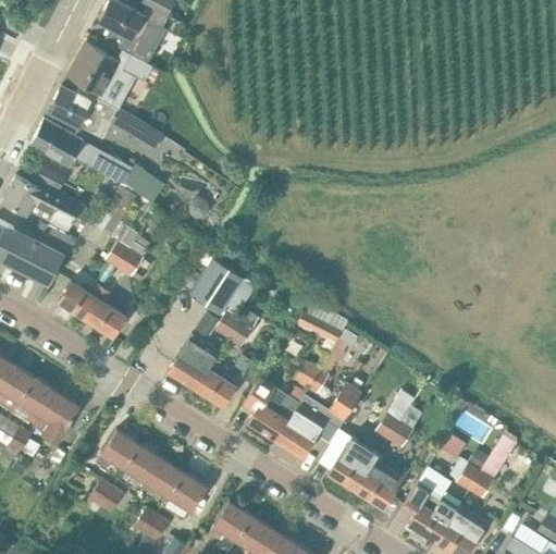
[(104,40),(132,56),(153,66),(149,63),(167,29),(144,16),(146,13),(120,0),(110,0),(100,20),(112,26),(104,40)]
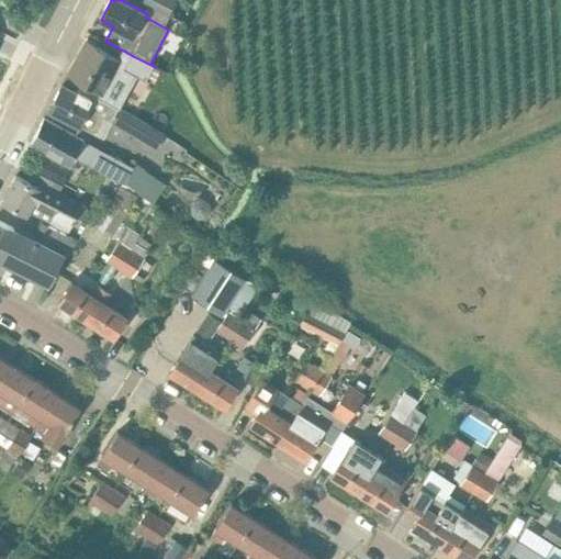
[(176,0),(143,0),(142,4),(168,19),(178,1),(176,0)]
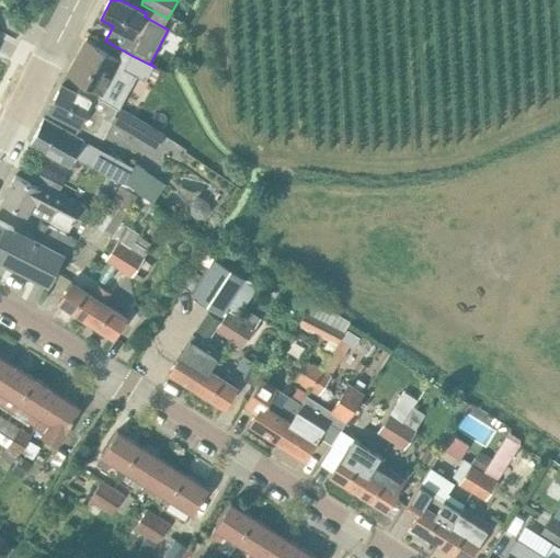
[(87,43),(68,76),(102,95),(121,63),(87,43)]
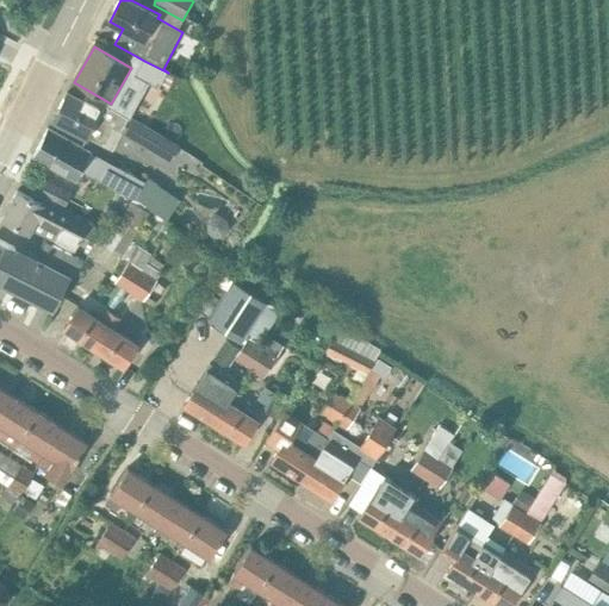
[(168,73),(144,61),(135,77),(165,93),(173,76),(167,74),(168,73)]
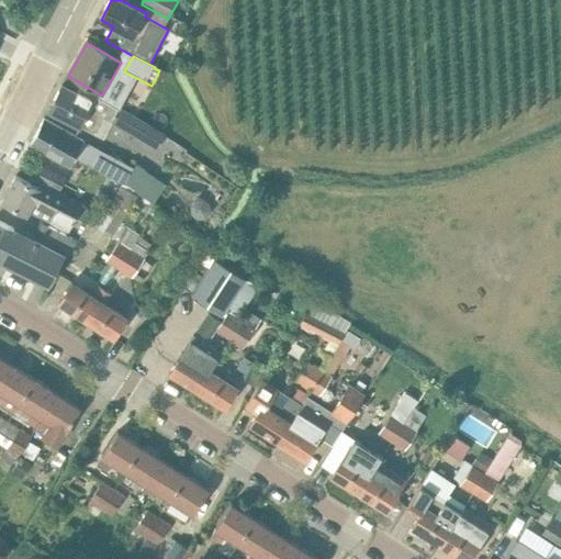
[(78,96),(62,87),(48,111),(98,136),(103,125),(128,138),(130,135),(158,149),(165,137),(166,136),(159,132),(97,97),(80,89),(78,96)]
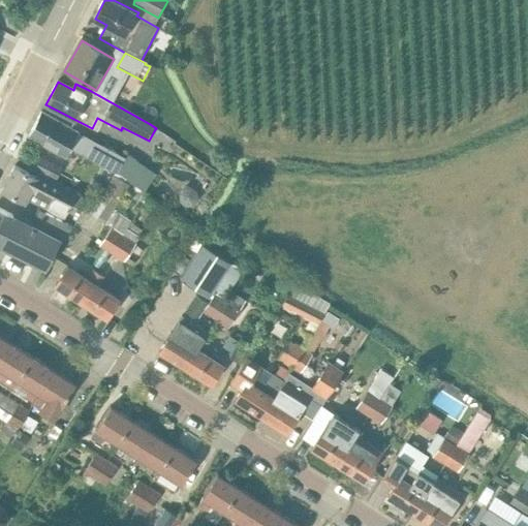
[(42,114),(29,138),(67,158),(72,148),(80,152),(81,150),(87,137),(80,134),(80,133),(42,114)]
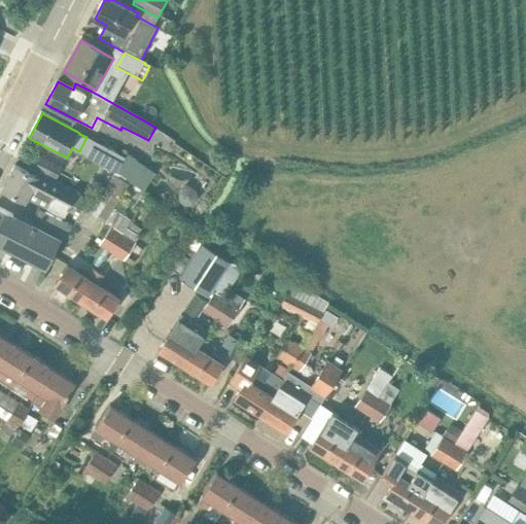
[(102,146),(95,160),(116,171),(124,156),(102,146)]
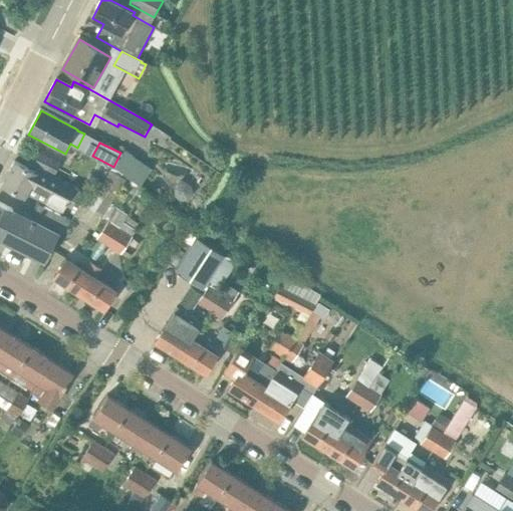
[(34,151),(28,163),(37,167),(36,169),(46,174),(53,161),(34,151)]
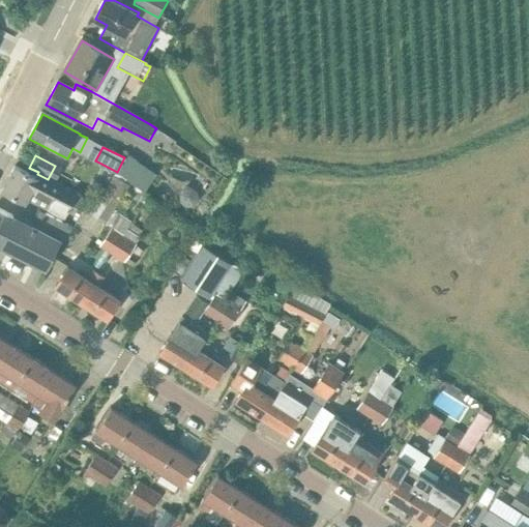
[(119,170),(116,174),(131,184),(145,194),(148,188),(157,175),(128,155),(119,170)]
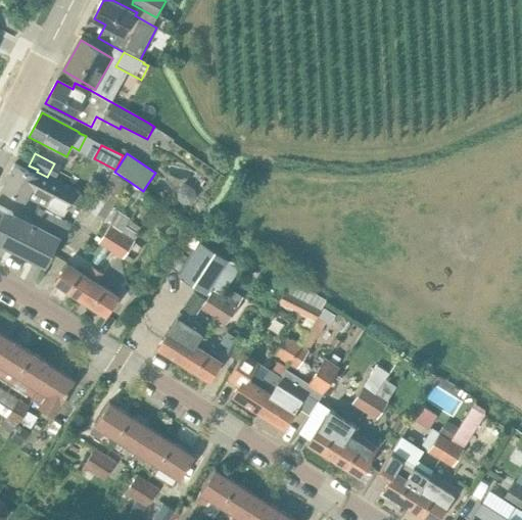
[(16,166),(3,190),(26,201),(31,192),(50,202),(47,208),(63,218),(72,204),(83,210),(89,199),(77,193),(53,181),(47,177),(37,172),(35,176),(16,166)]
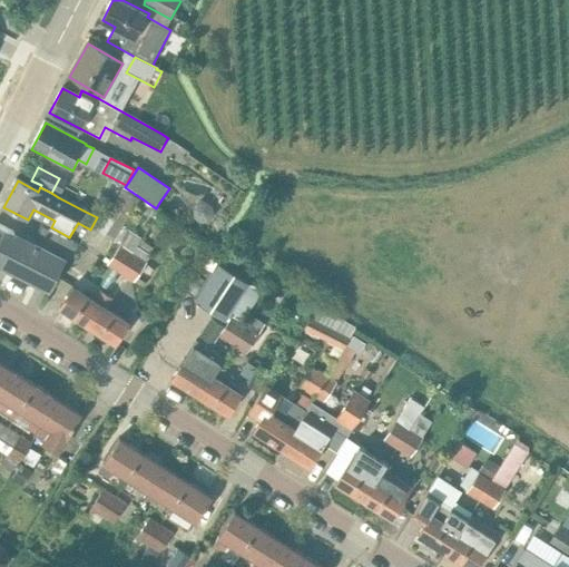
[(126,191),(98,232),(110,241),(120,247),(107,266),(121,276),(138,250),(136,248),(141,241),(123,227),(136,208),(154,220),(159,211),(156,208),(141,198),(140,201),(126,191)]
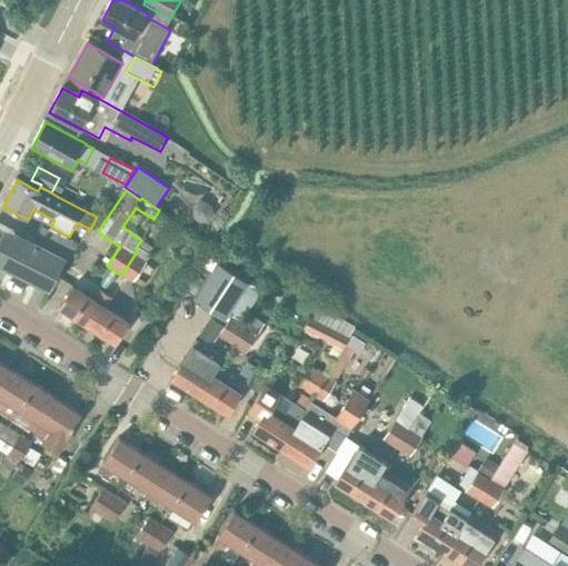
[(213,209),(207,204),(199,205),(193,210),(193,219),(200,225),(208,225),(213,218),(213,209)]
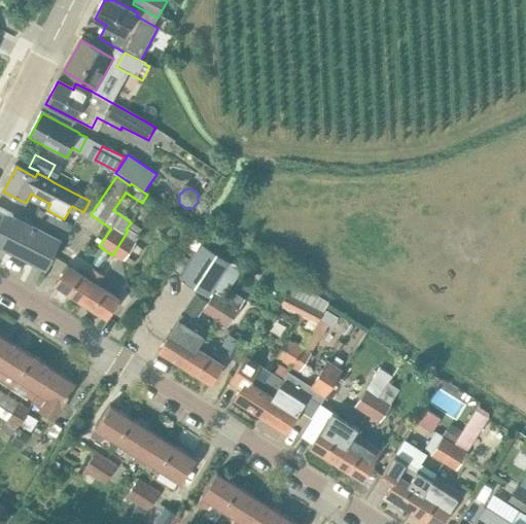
[(61,239),(33,224),(32,225),(13,216),(0,208),(0,243),(46,267),(60,240),(61,239)]
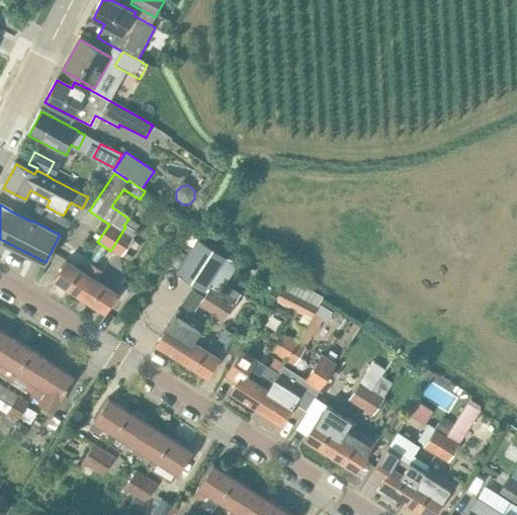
[(65,239),(72,224),(38,206),(32,221),(60,235),(59,236),(65,239)]
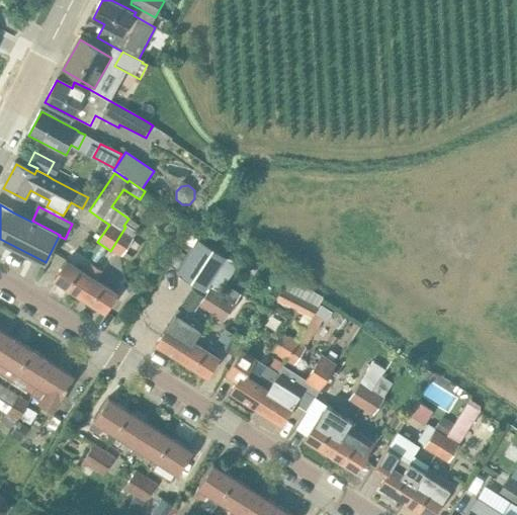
[(125,227),(110,251),(120,258),(138,233),(137,232),(140,228),(130,221),(125,228),(125,227)]
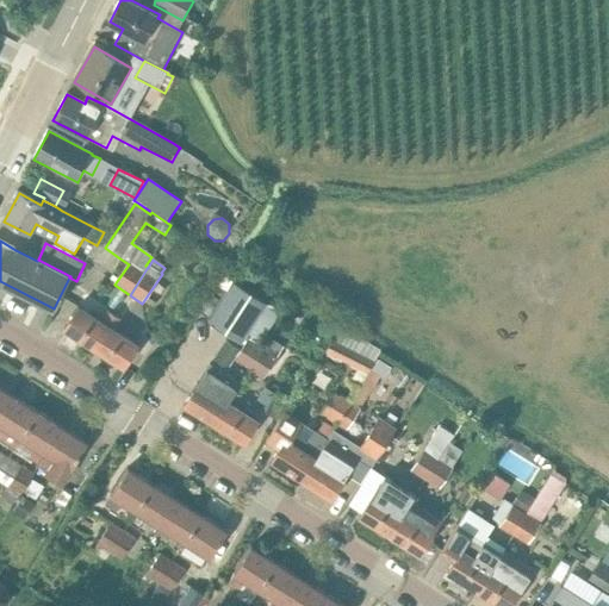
[(234,282),(209,322),(243,344),(247,338),(248,339),(258,344),(279,311),(268,304),(234,282)]
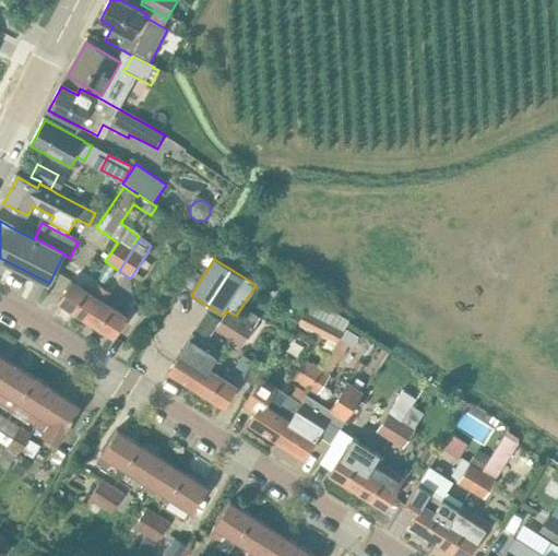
[(87,321),(106,291),(101,287),(95,297),(73,283),(59,304),(87,321)]
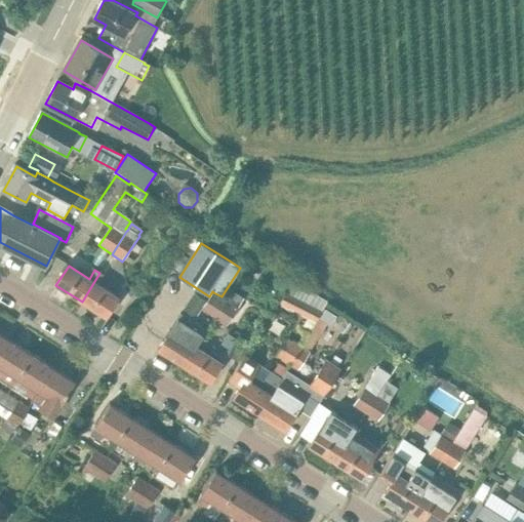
[(99,273),(82,302),(108,318),(120,297),(99,285),(105,277),(99,273)]
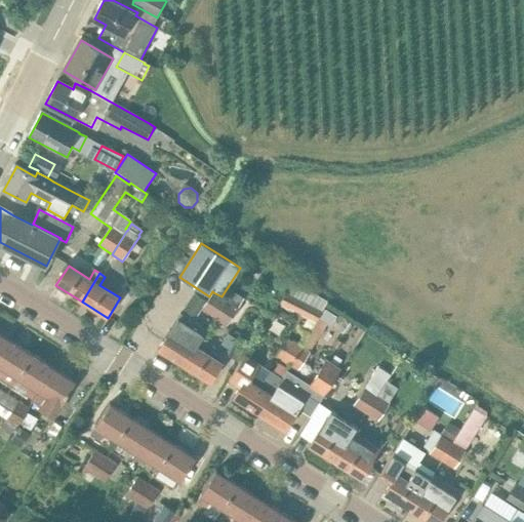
[(215,320),(232,293),(231,292),(226,299),(213,292),(201,312),(215,320)]
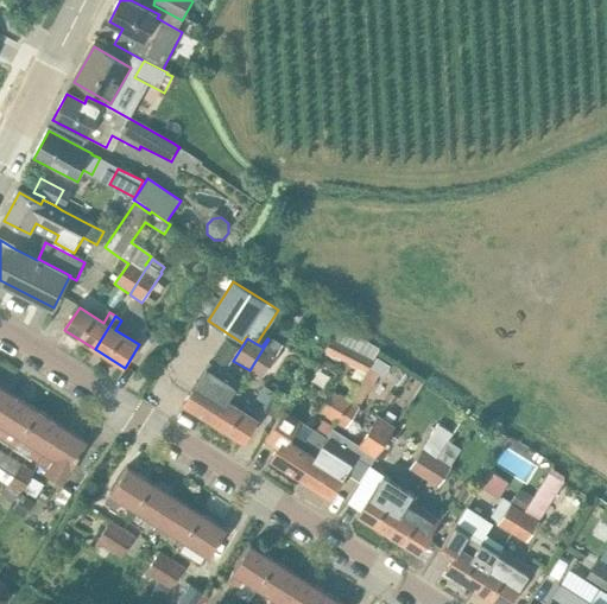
[(332,338),(324,353),(356,369),(349,382),(360,387),(373,360),(332,338)]
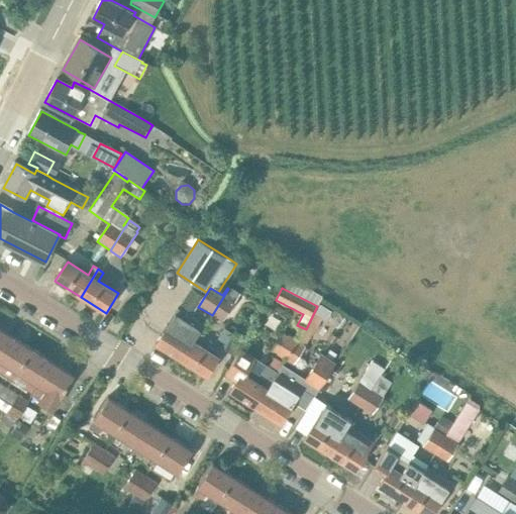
[(228,289),(212,315),(224,323),(240,296),(228,289)]
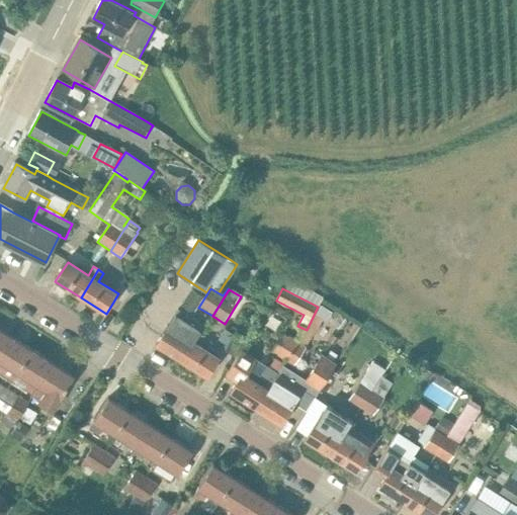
[(182,362),(204,327),(179,311),(157,346),(182,362)]
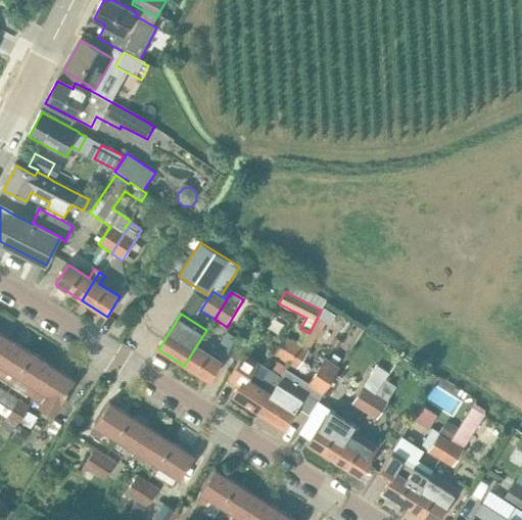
[(206,330),(184,366),(209,382),(222,363),(221,363),(224,359),(211,350),(209,355),(201,349),(206,340),(202,337),(206,330)]
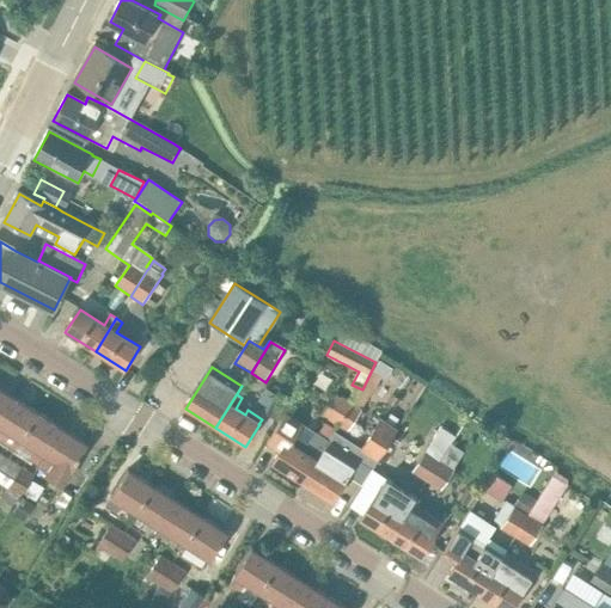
[(0,422),(14,399),(0,390),(0,422)]
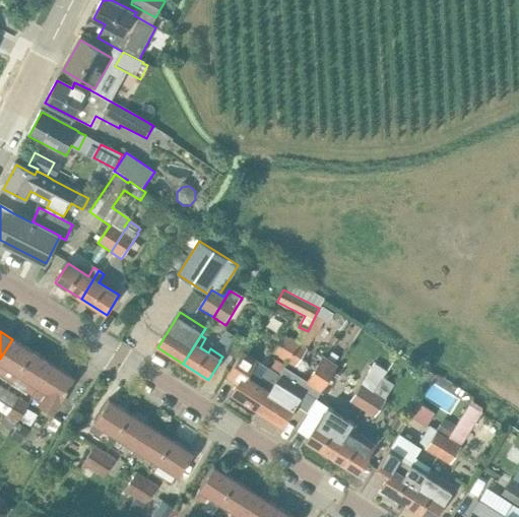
[(226,353),(237,361),(249,340),(238,333),(226,353)]
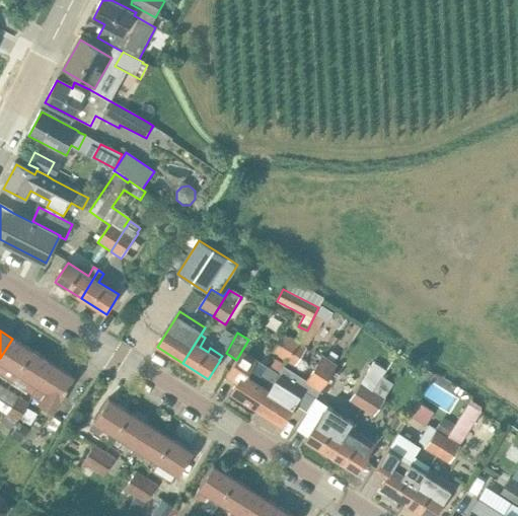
[(287,363),(299,344),(287,337),(276,355),(287,363)]
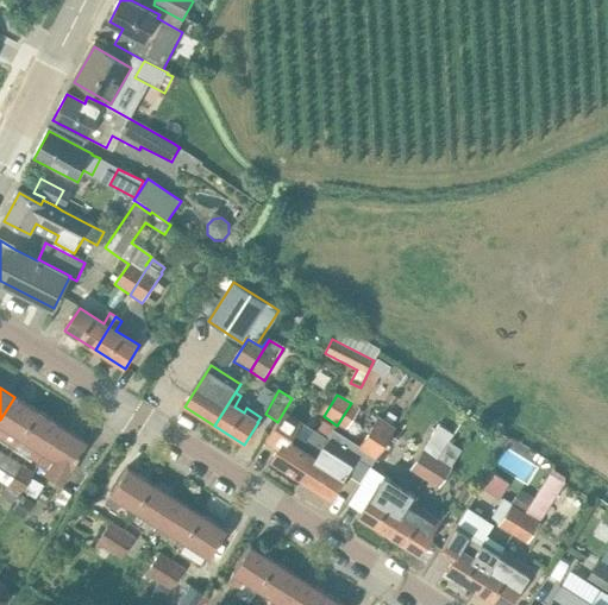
[(22,440),(39,413),(14,397),(0,420),(0,440),(14,449),(22,440)]
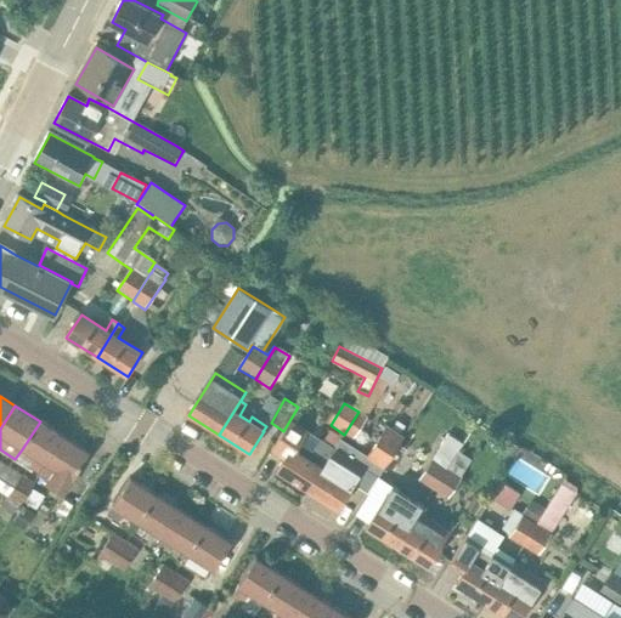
[(359,412),(344,435),(355,441),(368,418),(359,412)]
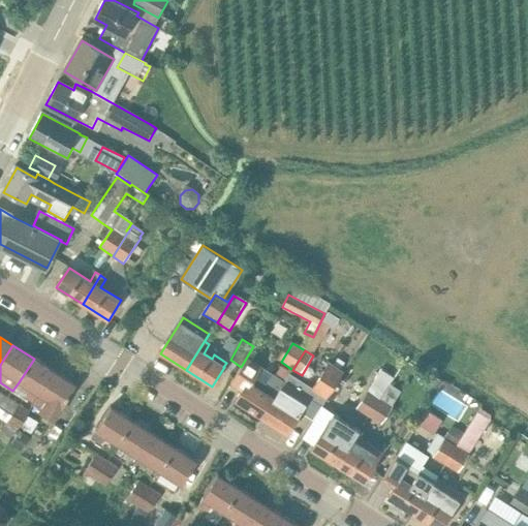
[(19,382),(31,390),(25,399),(34,405),(56,372),(34,359),(19,382)]
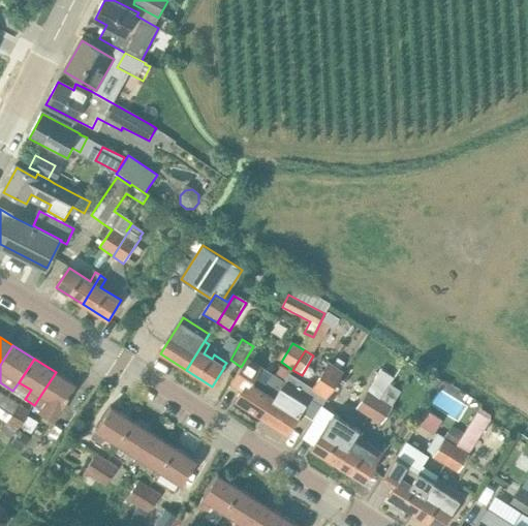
[(270,395),(252,385),(262,369),(248,359),(231,384),(243,392),(237,401),(262,418),(280,390),(276,387),(270,395)]
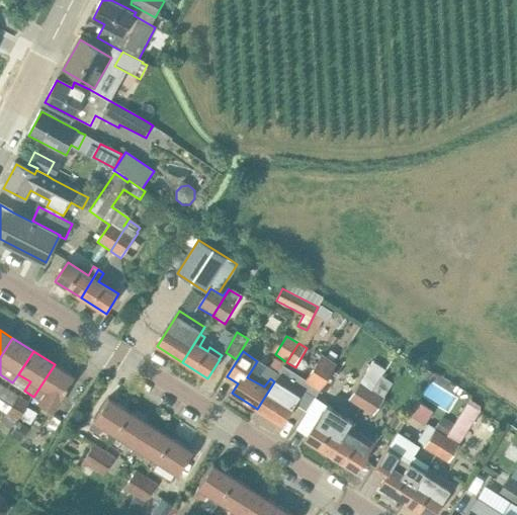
[(322,356),(305,382),(320,393),(337,365),(322,356)]
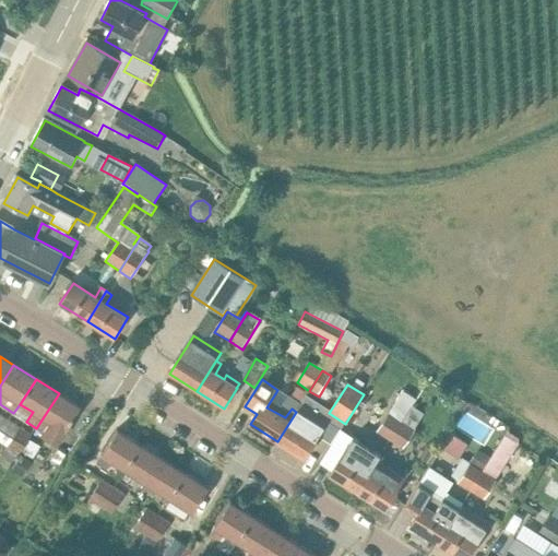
[(59,393),(36,428),(43,433),(42,435),(58,446),(66,434),(82,409),(59,393)]
